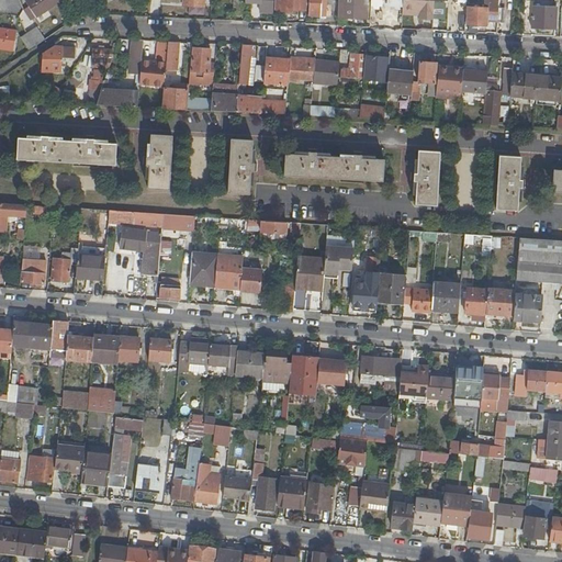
[(35,17),(59,0),(24,0),(27,6),(24,8),(31,19),(35,17)]
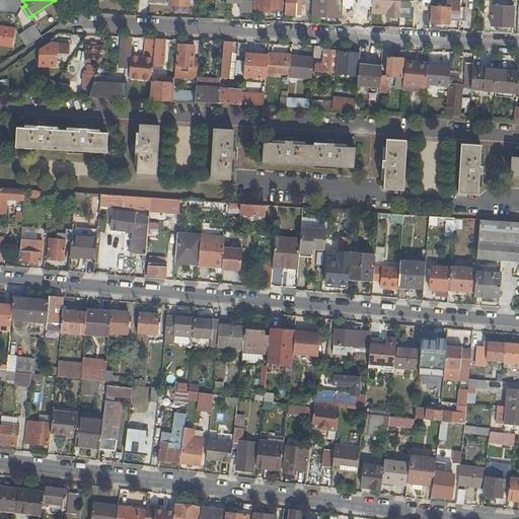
[(251,0),(240,0),(240,10),(251,11),(251,0)]
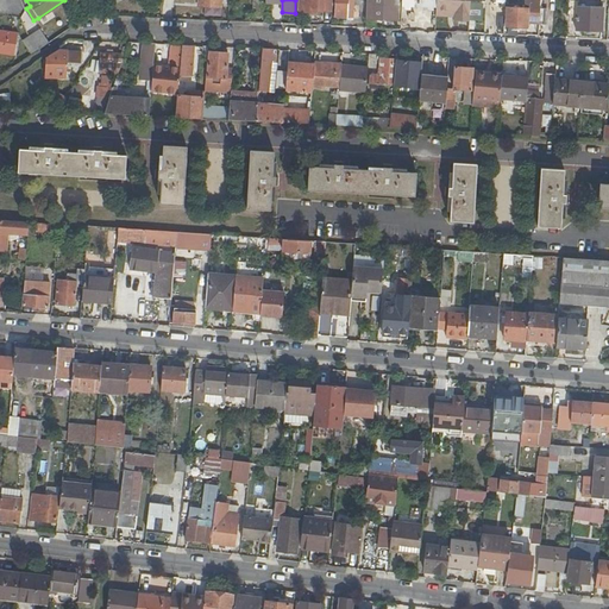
[(313,7),(333,8),(332,0),(299,0),(299,11),(313,11),(313,7)]
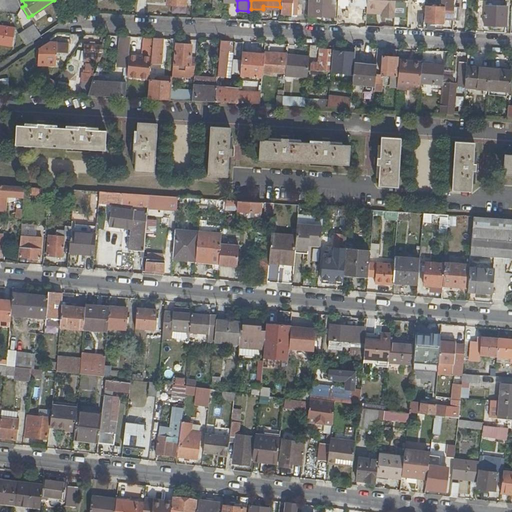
[(297,14),(297,0),(281,0),(281,13),(297,14)]
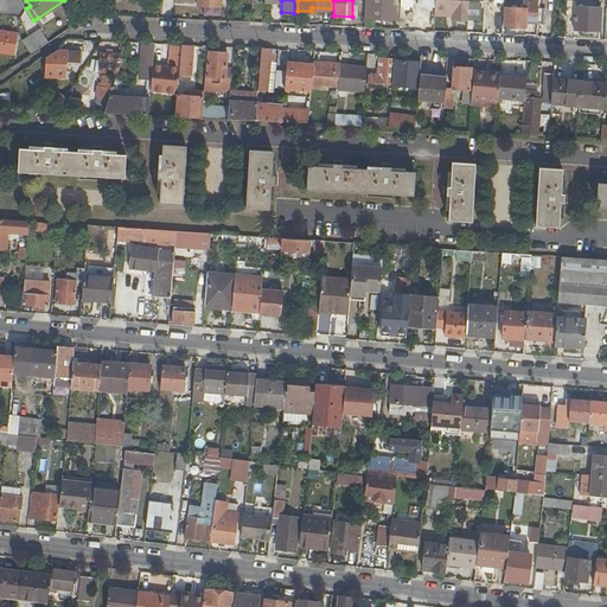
[(365,0),(365,18),(396,20),(397,0),(365,0)]
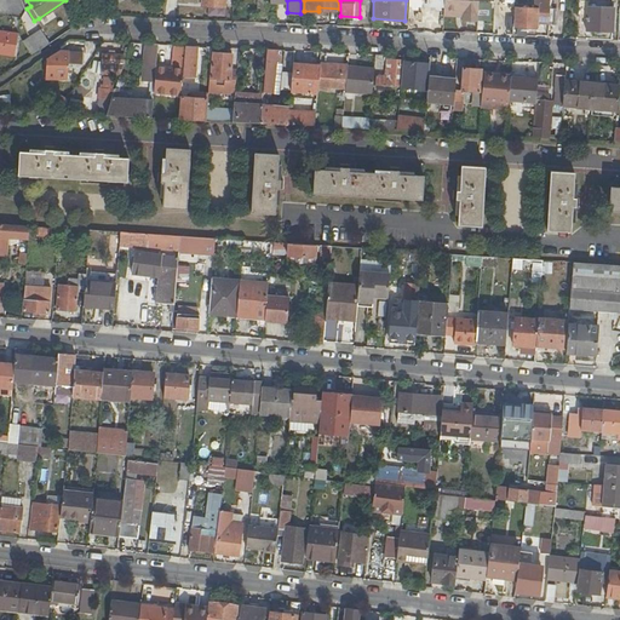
[(435,0),(435,11),(445,11),(445,10),(445,0),(435,0)]
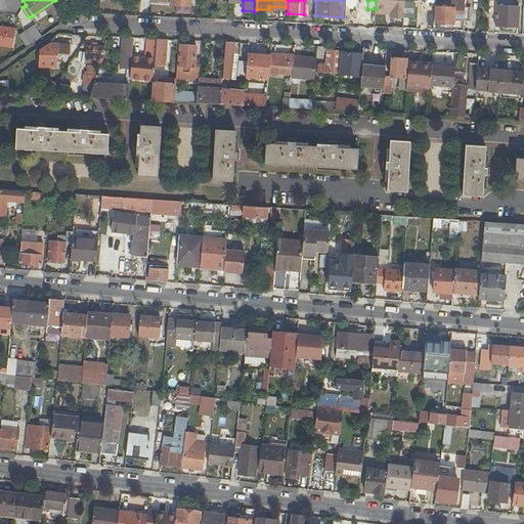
[(376,0),(376,8),(391,9),(391,13),(391,16),(404,17),(404,0),(376,0)]
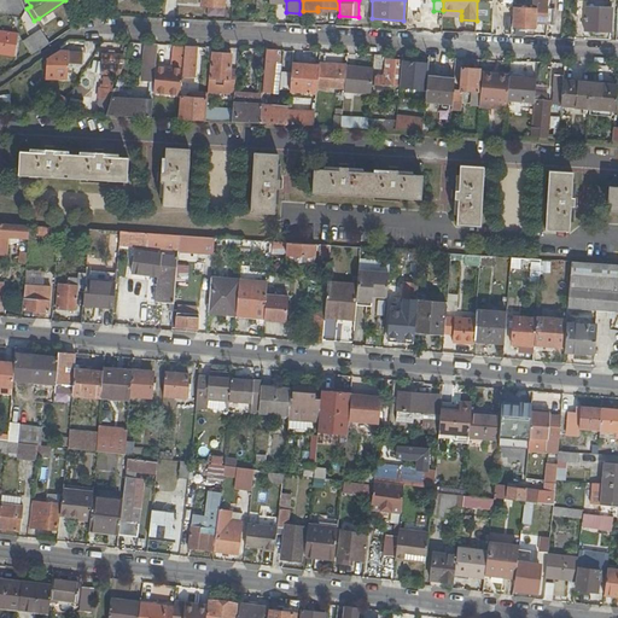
[(540,0),(540,9),(540,15),(540,18),(537,18),(536,18),(536,21),(547,22),(548,0),(540,0)]
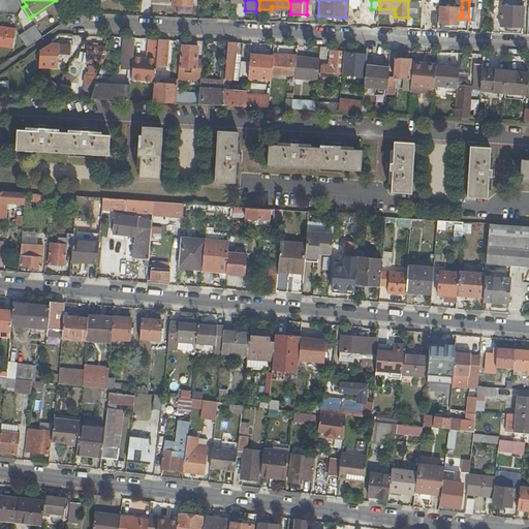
[(501,26),(523,27),(524,6),(502,5),(502,0),(493,0),(494,0),(493,14),(501,14),(501,26)]
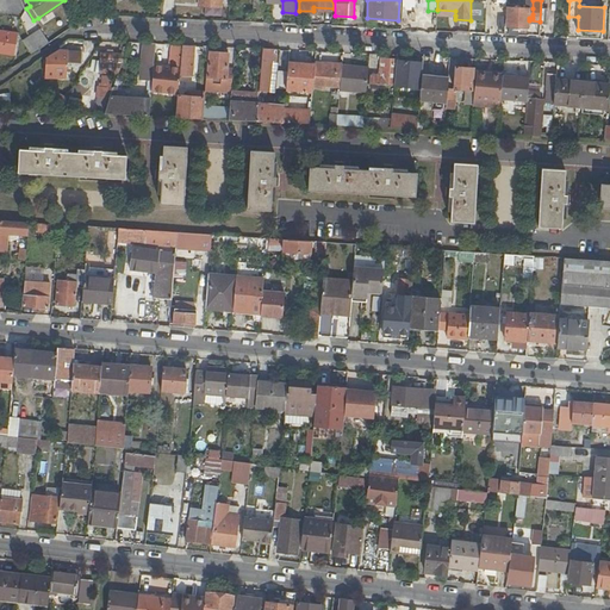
[(533,14),(533,8),(508,7),(506,26),(528,27),(529,20),(529,18),(529,14),(533,14)]
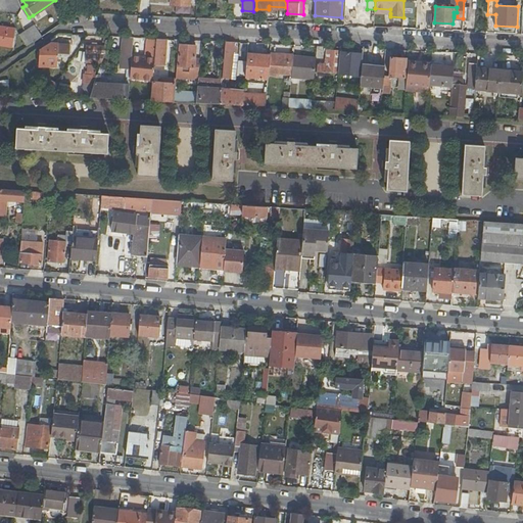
[(15,29),(0,26),(0,43),(12,46),(15,29)]
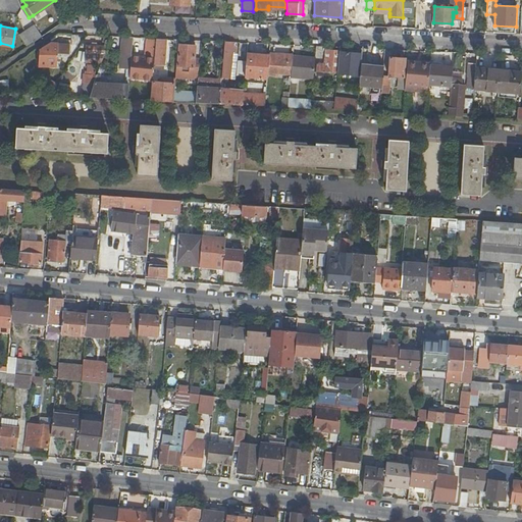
[(30,27),(24,30),(31,40),(36,36),(30,27)]
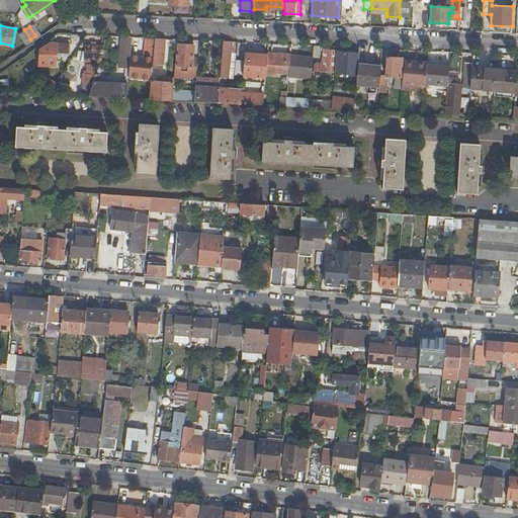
[(24,44),(30,39),(24,29),(18,33),(24,44)]
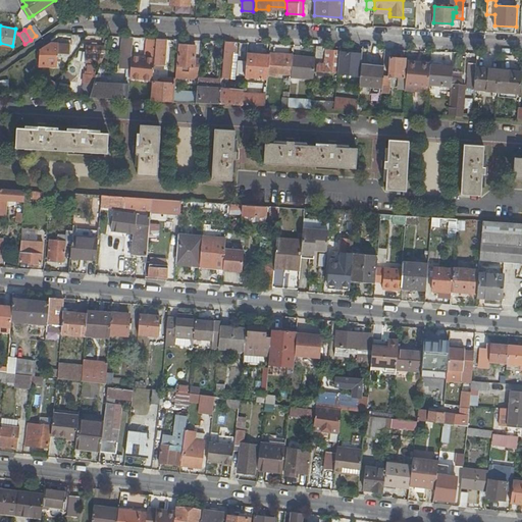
[(134,37),(123,36),(120,66),(131,67),(132,55),(134,37)]
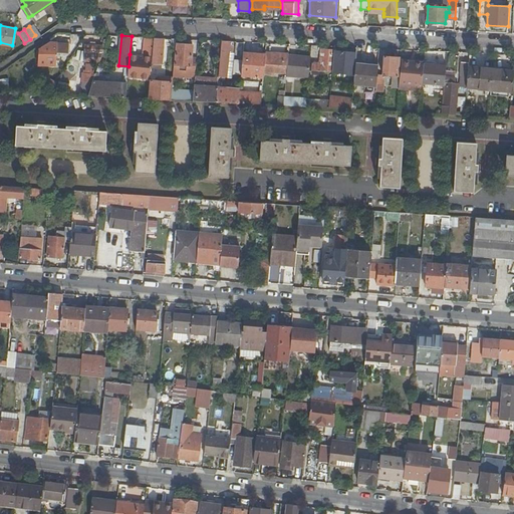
[(162,63),(164,38),(154,37),(153,56),(152,63),(162,63)]
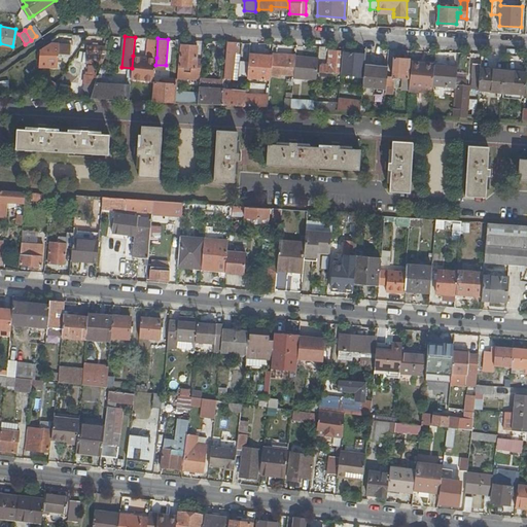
[(157,40),(150,39),(148,57),(133,56),(132,68),(131,76),(154,78),(155,65),(156,58),(155,58),(157,40)]
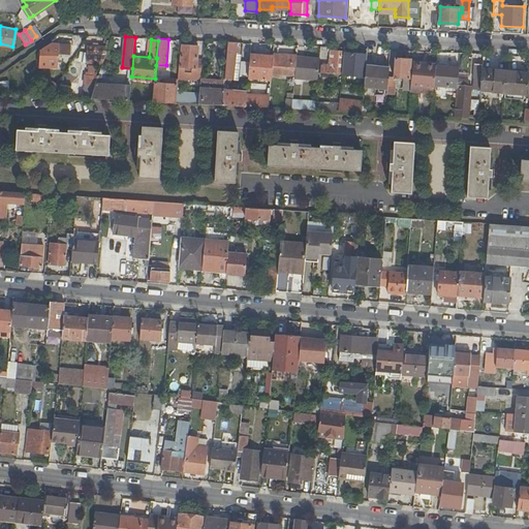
[(237,47),(237,42),(228,41),(225,79),(234,80),(236,54),(239,55),(240,47),(237,47)]
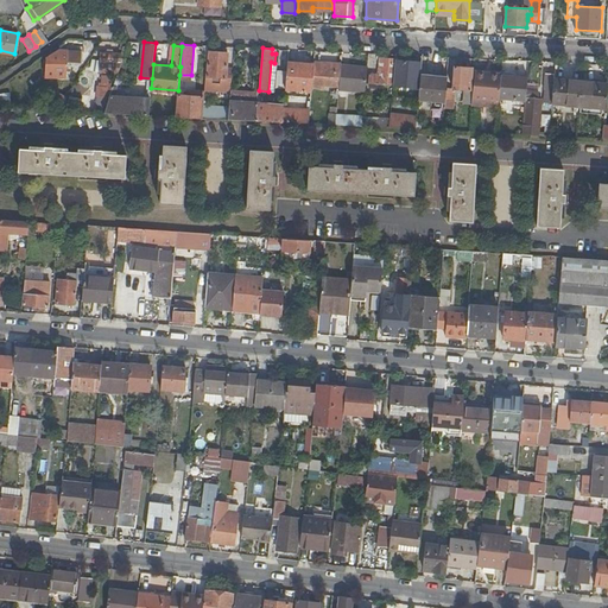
[(82,51),(61,50),(59,70),(68,70),(68,65),(71,65),(71,62),(82,63),(82,51)]
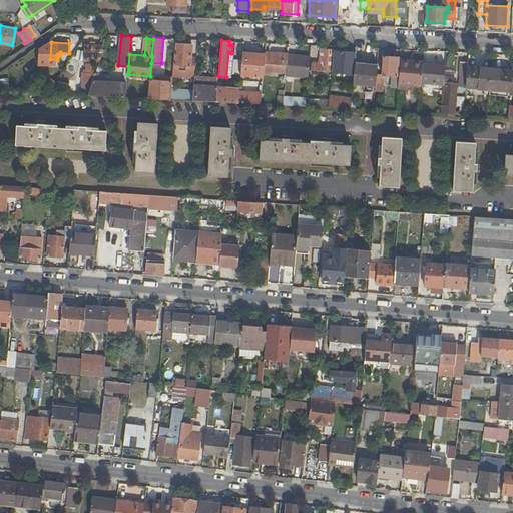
[(191,58),(192,45),(177,43),(175,64),(173,64),(173,74),(195,76),(196,65),(190,65),(191,58)]
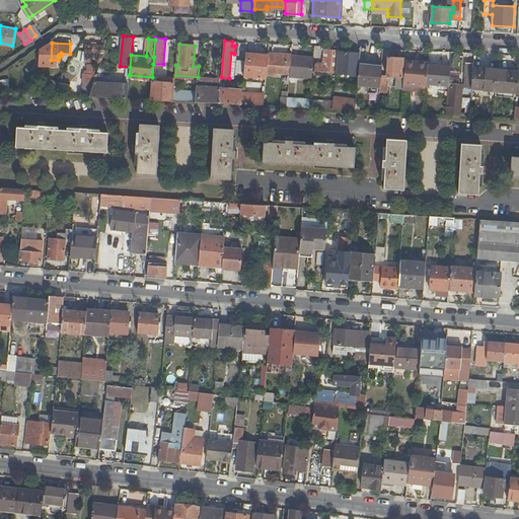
[(337,50),(323,49),(322,63),(316,63),(315,71),(316,71),(316,75),(328,76),(328,72),(334,72),(337,50)]
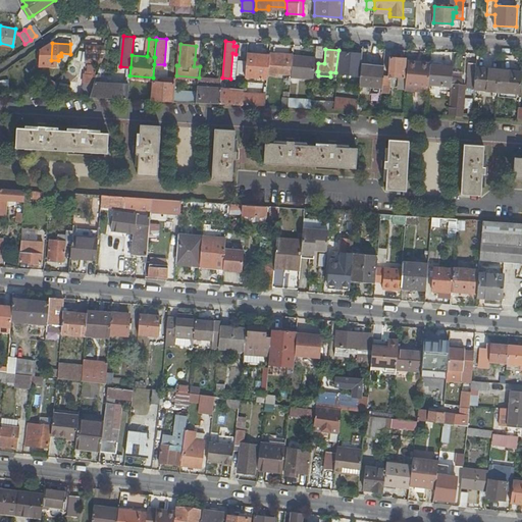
[(337,72),(361,73),(361,65),(362,62),(362,60),(357,59),(358,53),(340,51),(337,72)]
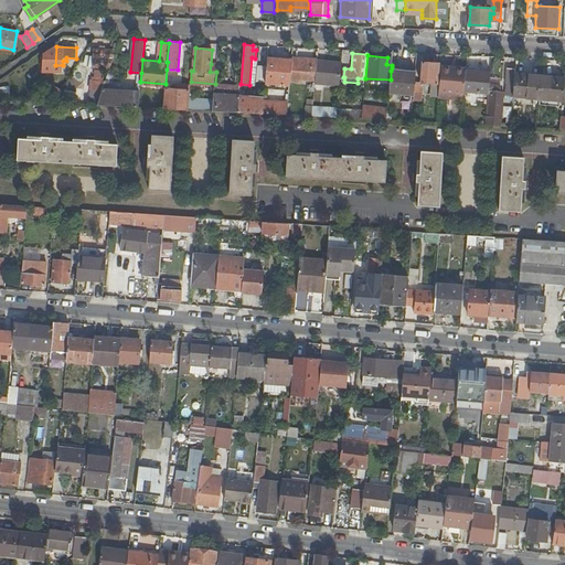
[(265,82),(290,85),(290,80),(292,60),(267,57),(265,82)]
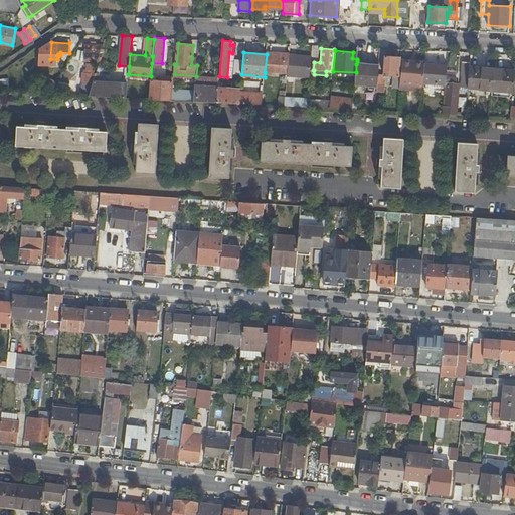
[(276,70),(287,71),(289,55),(289,54),(273,52),(267,52),(267,54),(265,72),(275,73),(276,70)]
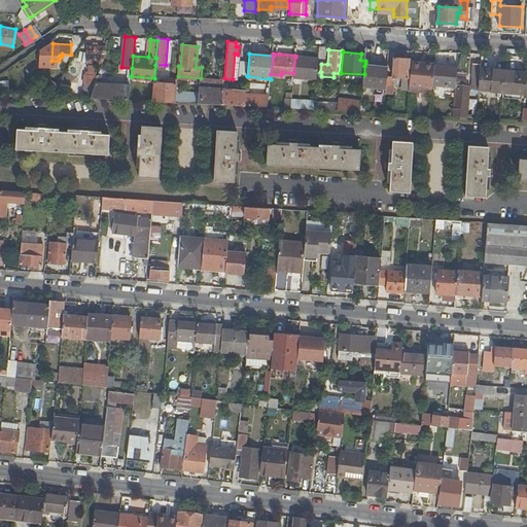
[(318,59),(295,57),(293,73),(293,78),(303,79),(303,76),(317,77),(318,59)]
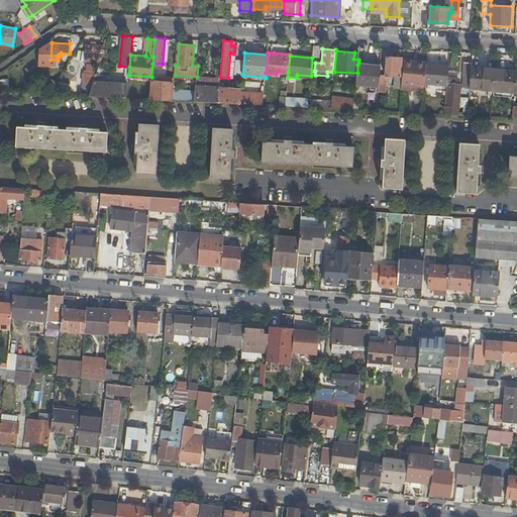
[(385,75),(380,75),(379,84),(378,91),(385,91),(386,75),(396,76),(395,87),(401,87),(402,77),(400,76),(402,58),(387,56),(385,75)]
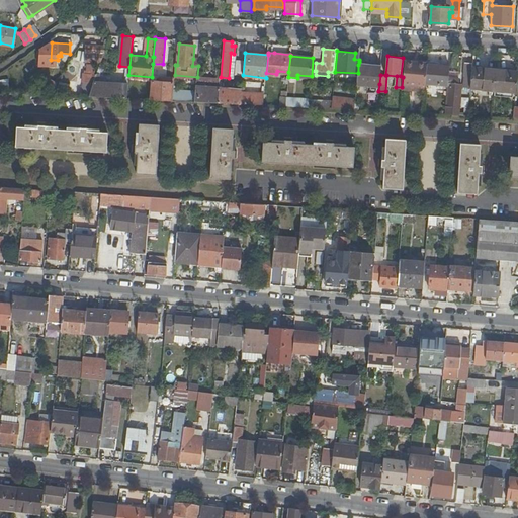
[(427,63),(405,61),(403,77),(402,87),(402,88),(425,90),(425,83),(427,63)]
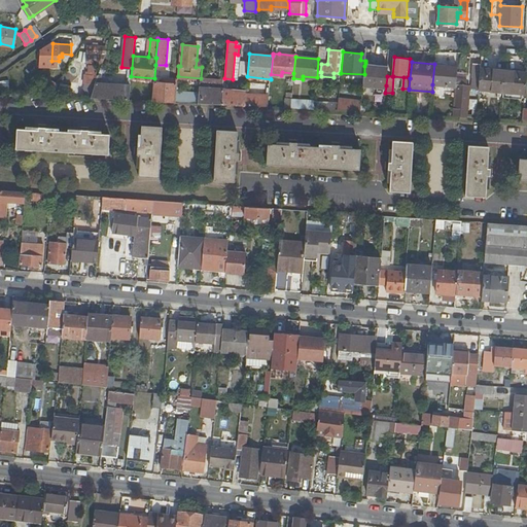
[(481,64),(473,63),(472,76),(475,76),(473,85),(480,86),(481,69),(481,64)]
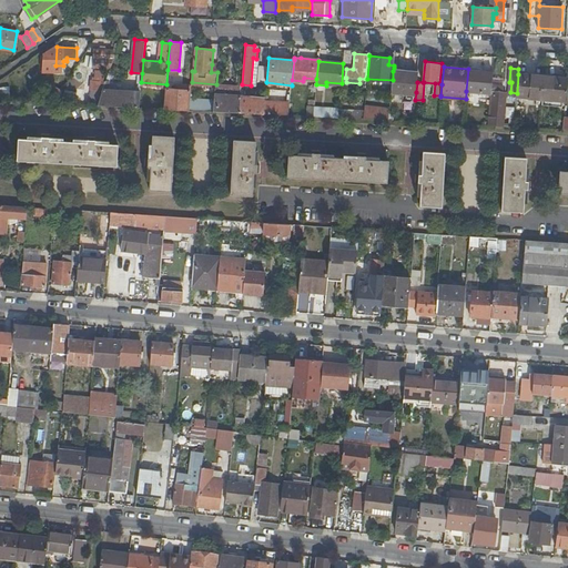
[(466,91),(492,93),(492,88),(494,71),(468,69),(466,91)]
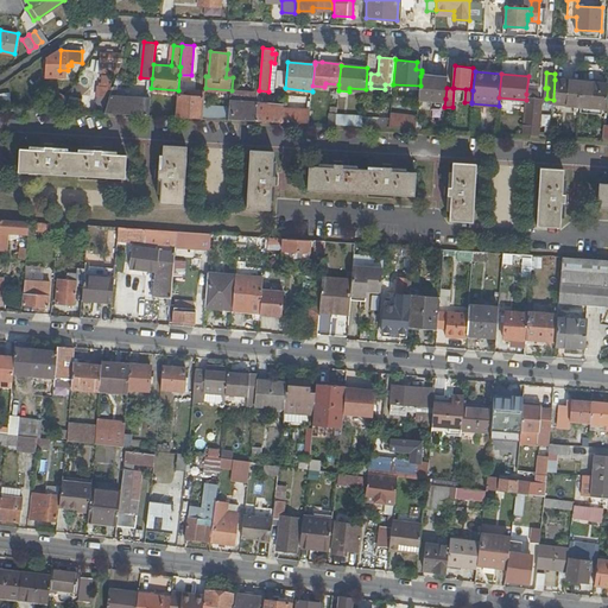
[(448,78),(420,76),(420,86),(419,96),(445,99),(447,88),(448,78)]
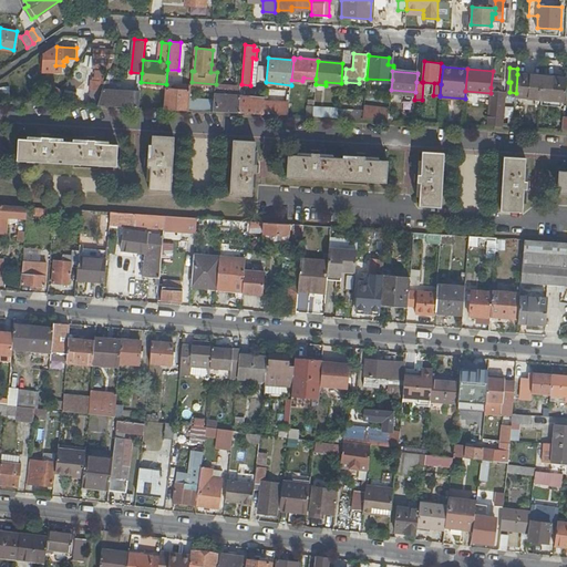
[(517,74),(516,93),(515,96),(540,99),(542,86),(543,76),(531,75),(517,74)]
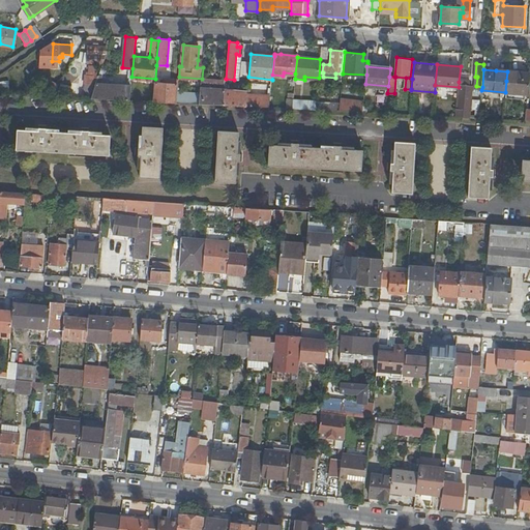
[(529,72),(507,71),(506,81),(505,92),(528,94),(529,72)]
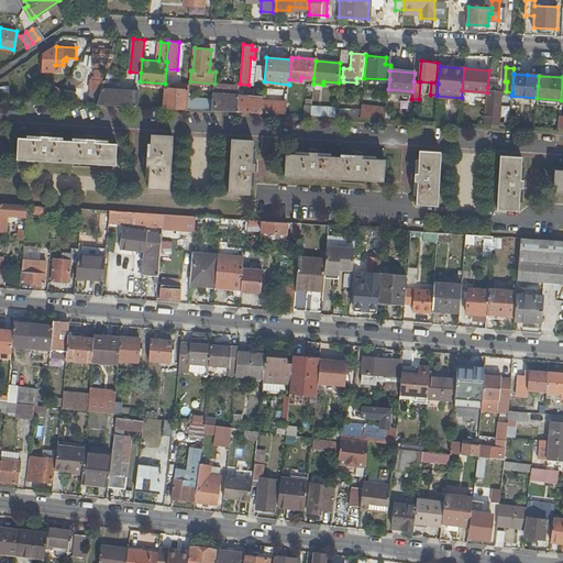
[(239,96),(240,86),(214,85),(213,95),(239,96)]
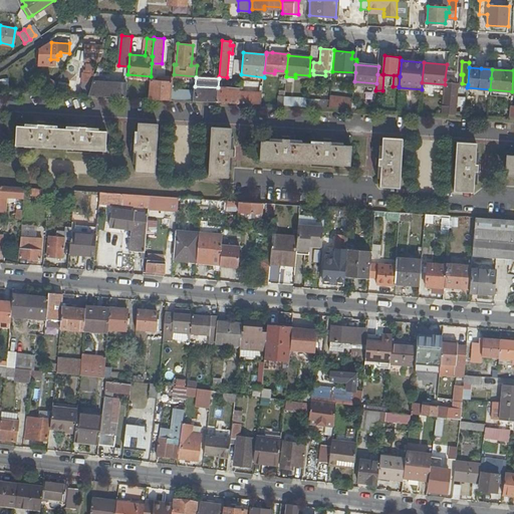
[(456,80),(445,79),(445,84),(442,113),(465,114),(465,110),(455,110),(457,85),(455,85),(456,80)]
